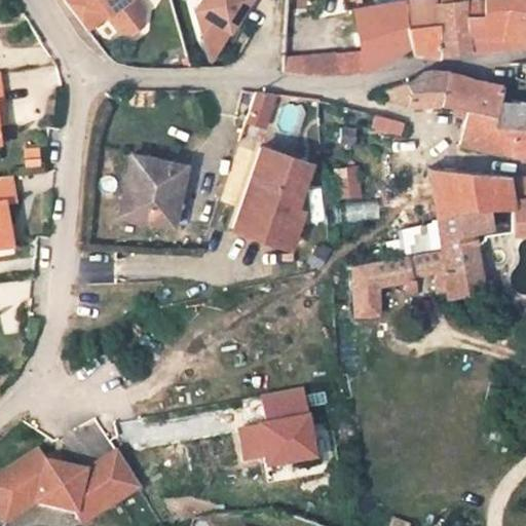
[(63,0),(86,31),(106,14),(120,32),(130,33),(142,24),(143,12),(133,0),(63,0)]
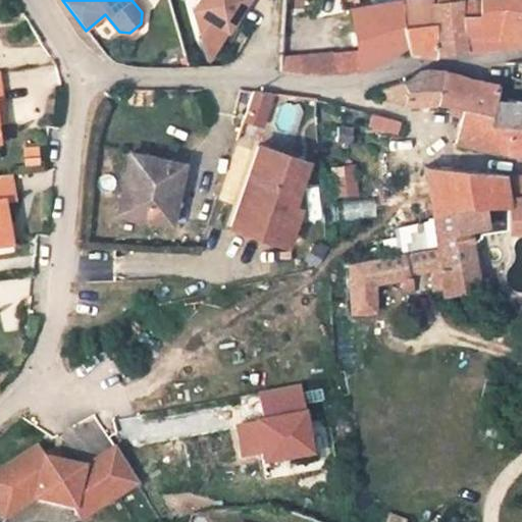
[(199,0),(192,12),(203,46),(220,44),(245,0),(199,0)]
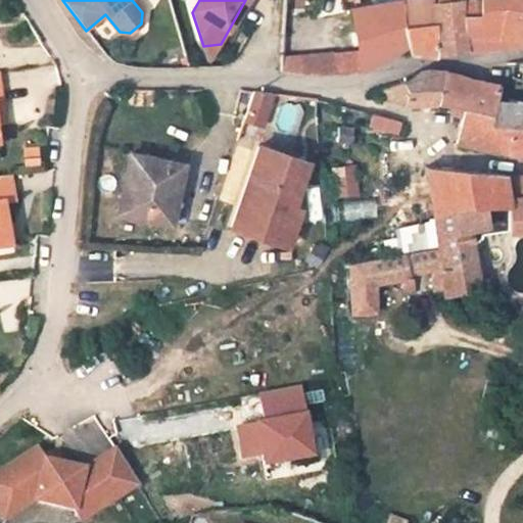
[(421,0),(400,2),(403,31),(407,48),(409,54),(435,56),(496,48),(500,8),(480,8),(479,0),(421,0)]
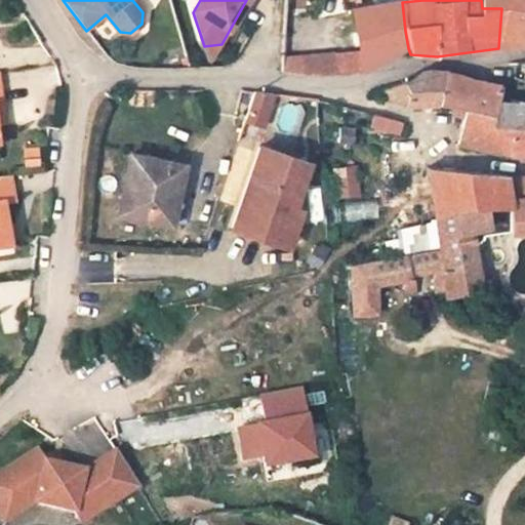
[(524,36),(524,0),(481,0),(482,8),(501,8),(498,48),(524,44),(524,36)]
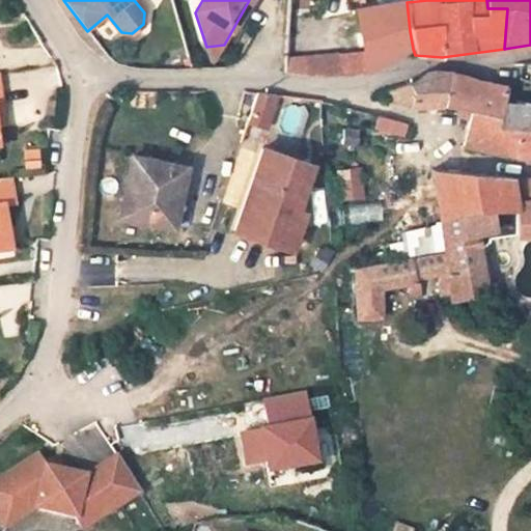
[(407,2),(358,11),(365,54),(367,73),(413,49),(410,31),(407,2)]
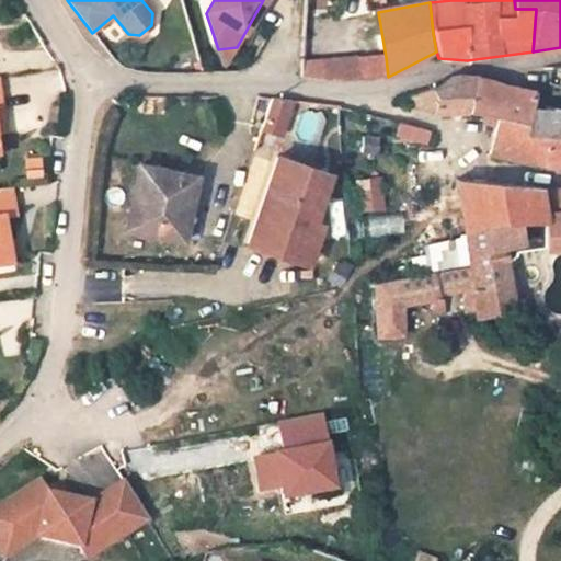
[(218,49),(225,66),(237,47),(218,49)]
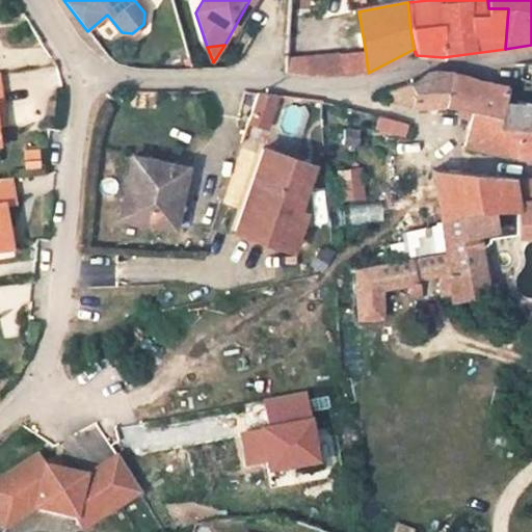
[(366,54),(307,57),(304,75),(328,77),(368,73),(366,54)]
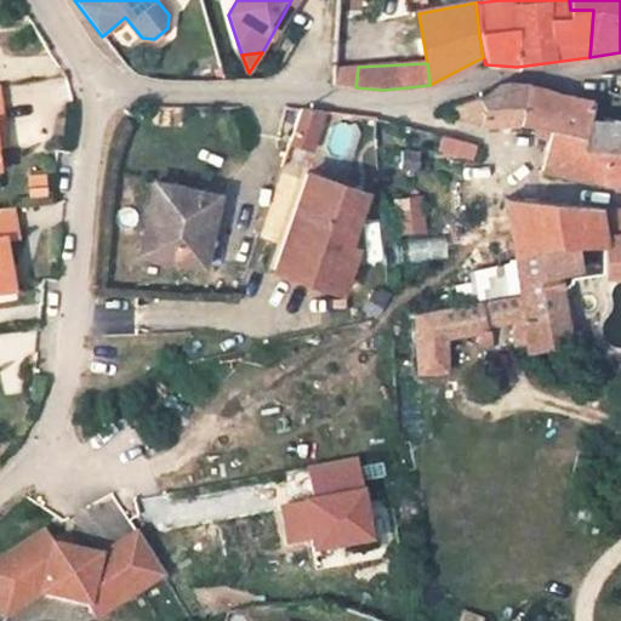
[(358,67),(332,69),(332,86),(355,87),(358,67)]
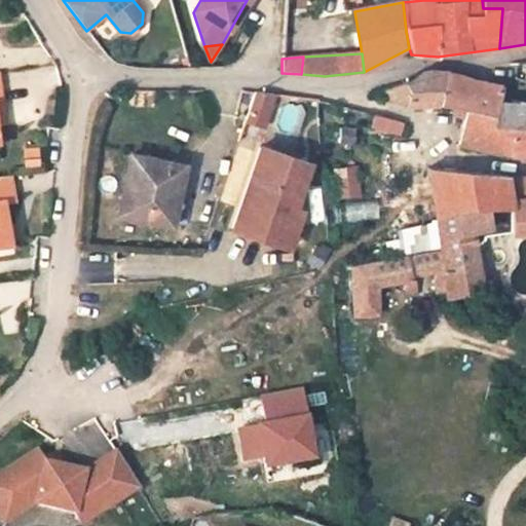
[(525,204),(524,204),(524,197),(510,195),(506,176),(505,174),(427,167),(430,191),(435,217),(462,209),(468,208),(513,209),(511,235),(525,235),(525,126),(490,126),(496,100),(500,85),(428,70),(424,71),(420,73),(409,80),(404,82),(380,89),(379,100),(408,106),(411,91),(441,89),(437,104),(453,107),(464,109),(463,114),(457,143),(505,154),(525,152),(525,204)]
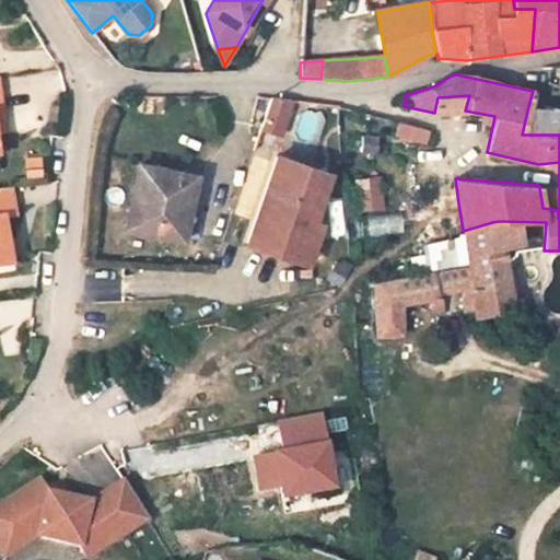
[(469,95),(438,97),(434,113),(465,111),(469,95)]
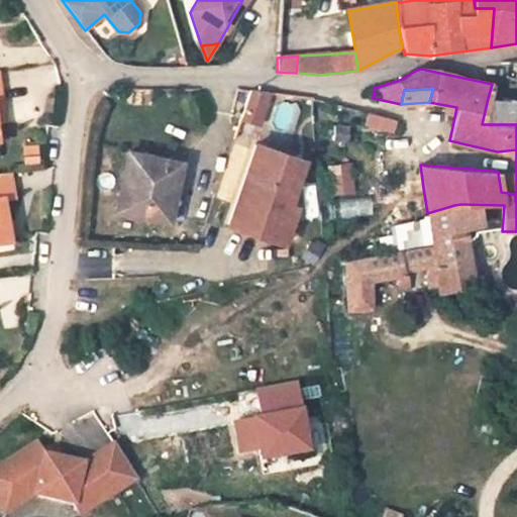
[(266,97),(248,92),(239,119),(256,125),(266,97)]
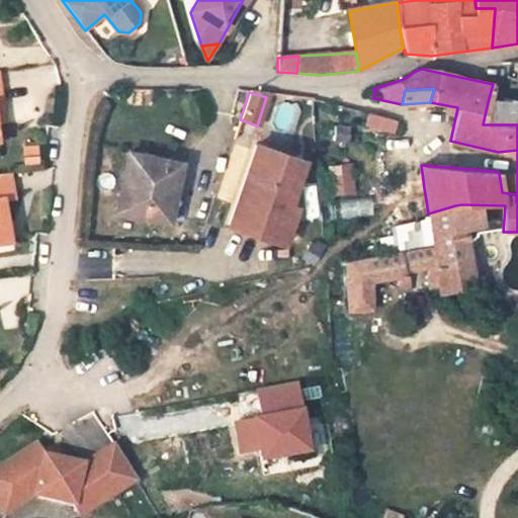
[(517,102),(489,98),(483,124),(517,124),(517,102)]
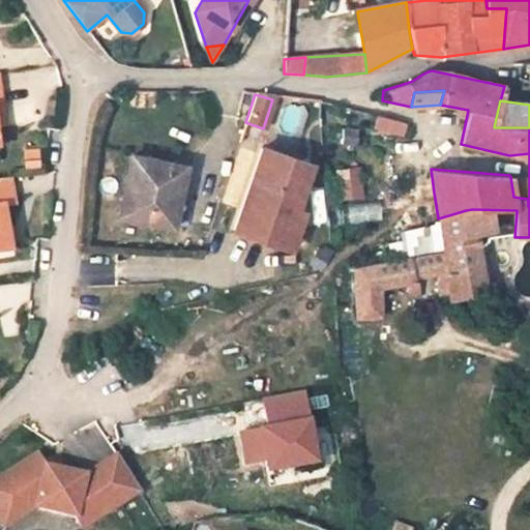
[(280,128),(299,135),(307,110),(288,104),(280,128)]
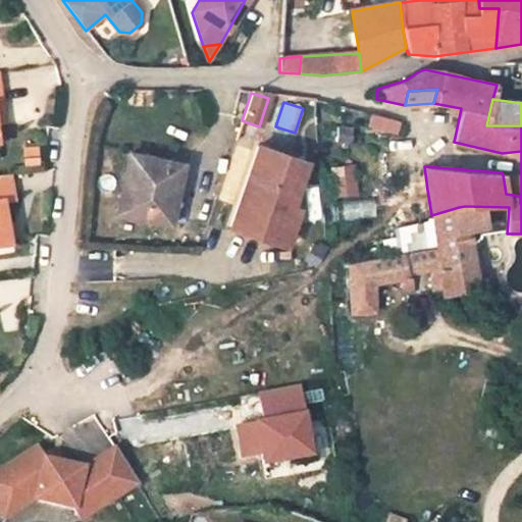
[(398,122),(375,116),(372,124),(396,131),(398,122)]
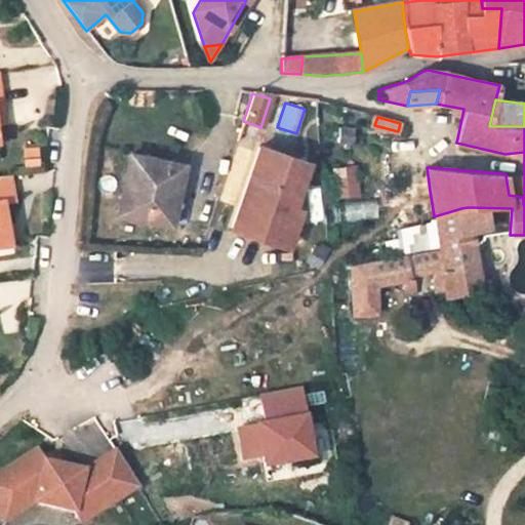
[(337,144),(354,145),(355,128),(339,127),(337,144)]
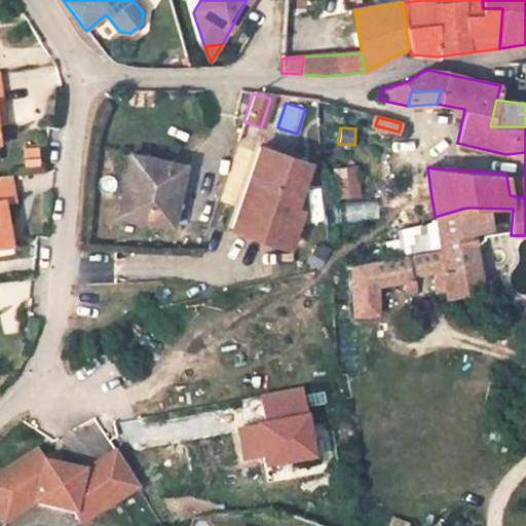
[(23,147),(23,168),(40,168),(40,147),(23,147)]
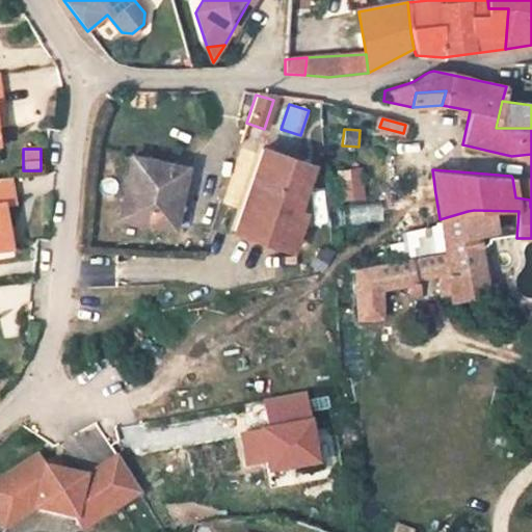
[(234,232),(271,245),(282,213),(287,215),(290,208),(304,164),(262,150),(234,232)]
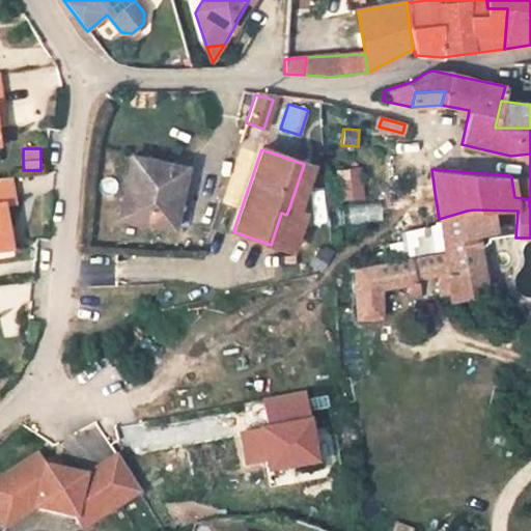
[(185,167),(133,156),(120,215),(167,225),(175,189),(179,190),(185,167)]
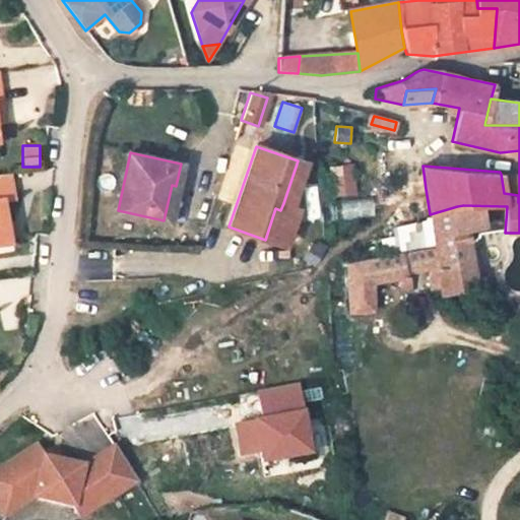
[(335,196),(356,195),(354,164),(333,166),(335,196)]
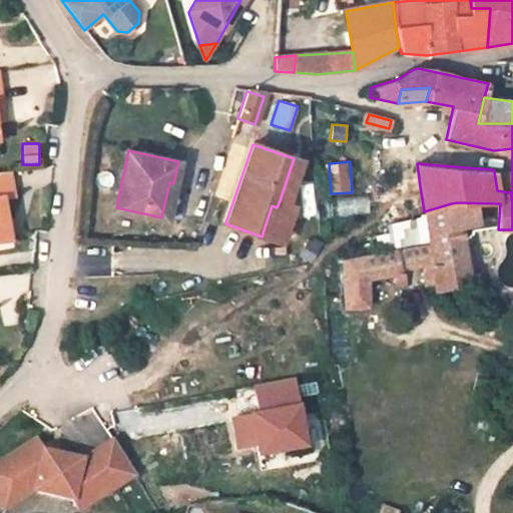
[(512,172),(494,171),(497,190),(511,192),(511,199),(512,199),(512,172)]
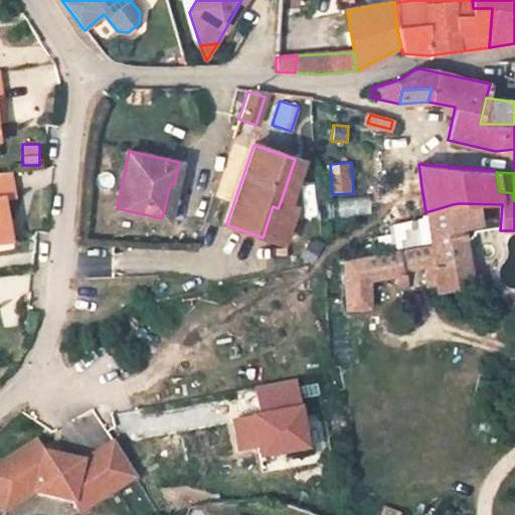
[(12,197),(8,173),(0,173),(0,243),(9,242),(7,232),(5,222),(1,199),(12,197)]
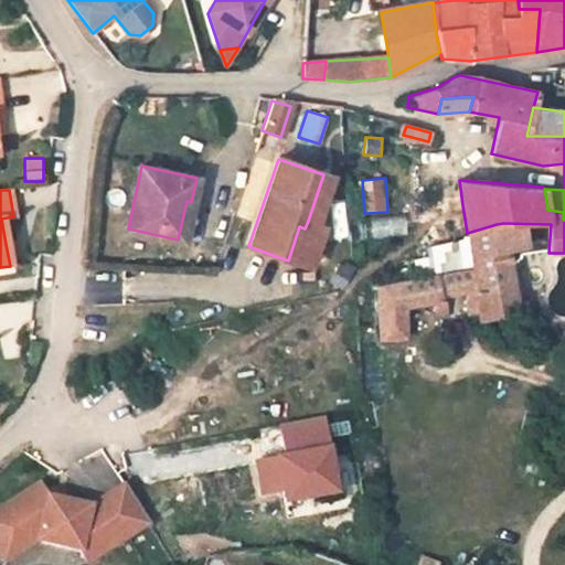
[(308,267),(322,226),(308,221),(305,228),(299,226),(288,260),(308,267)]
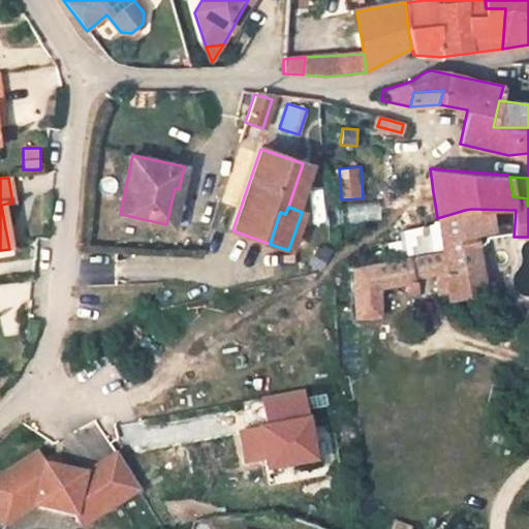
[(437,218),(438,222),(441,252),(445,278),(447,291),(448,298),(489,289),(488,283),(483,283),(477,247),(471,209),(465,210),(437,218)]
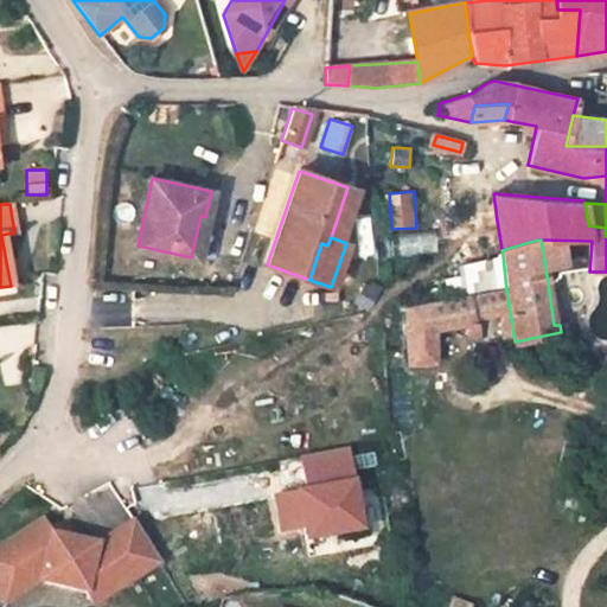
[(541,240),(548,283),(553,282),(560,276),(560,274),(589,272),(592,241),(541,240)]
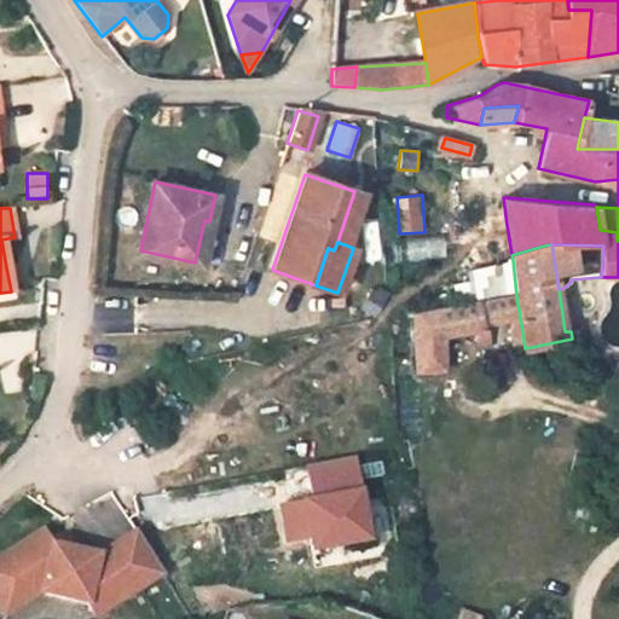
[(510,264),(496,266),(498,288),(513,284),(510,264)]
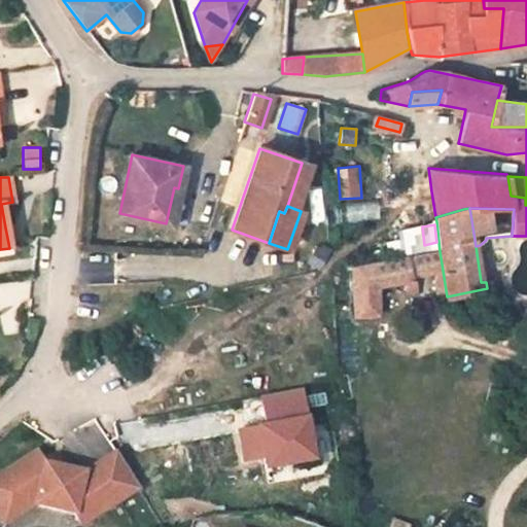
[(422,226),(398,232),(401,250),(424,245),(422,226)]
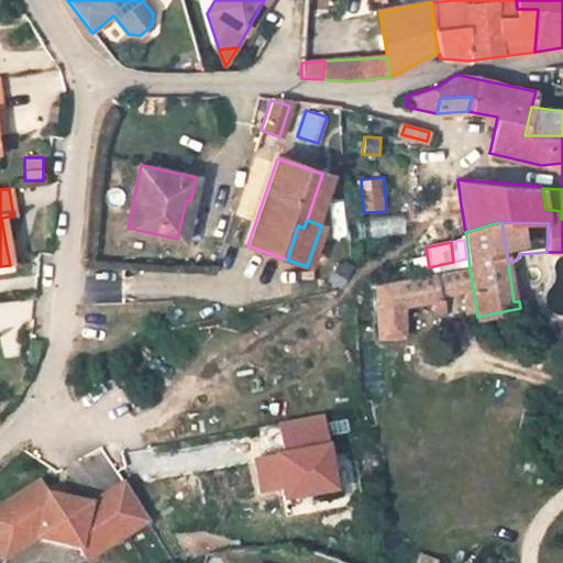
[(474,296),(470,268),(377,286),(379,337),(403,335),(401,306),(432,299),(443,297),(462,293),(463,297),(474,296)]
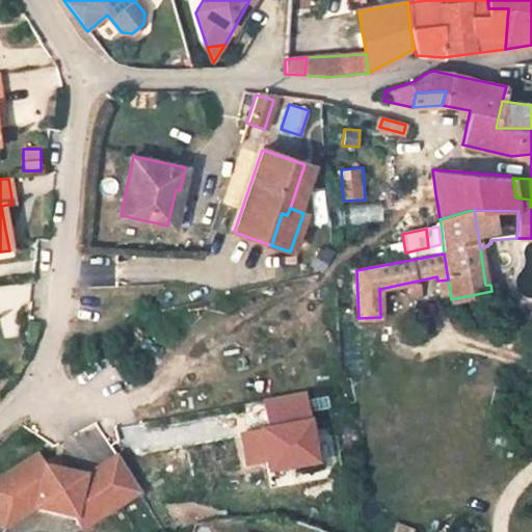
[(448,280),(437,281),(439,295),(450,293),(448,280)]
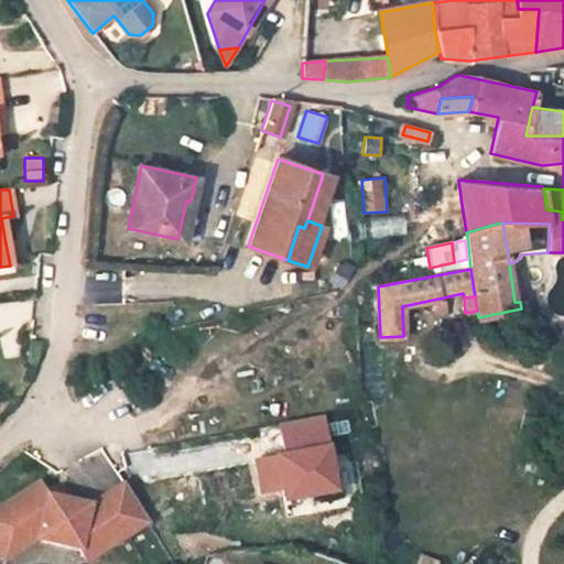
[(444,297),(433,300),(435,314),(447,312),(444,297)]
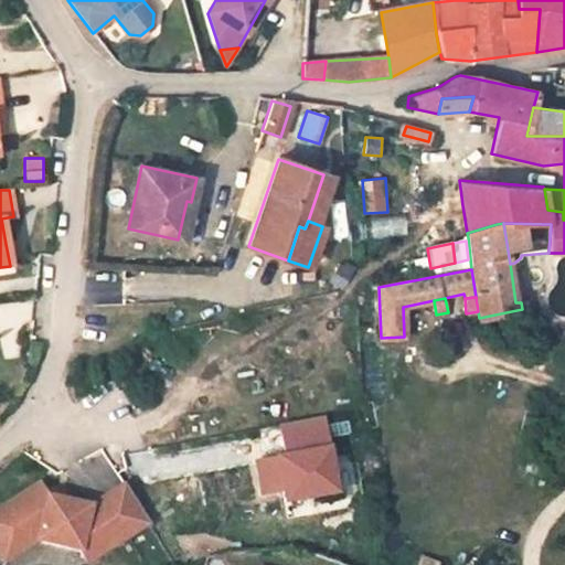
[(326,416),(283,425),(288,454),(258,460),(265,493),(285,490),(287,501),(341,490),(326,416)]
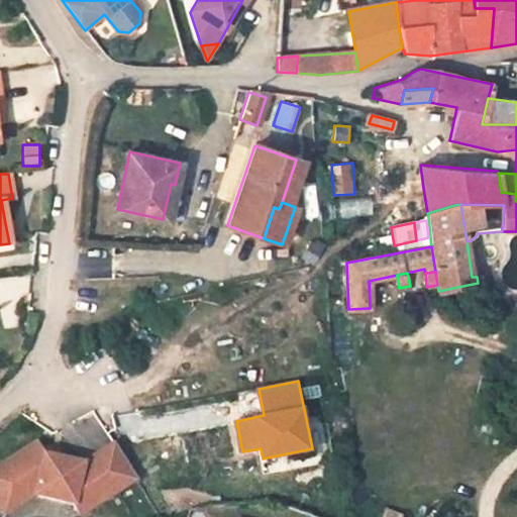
[(34,442),(0,464),(0,506),(4,512),(34,493),(73,504),(80,515),(136,479),(113,443),(82,463),(41,453),(34,442)]
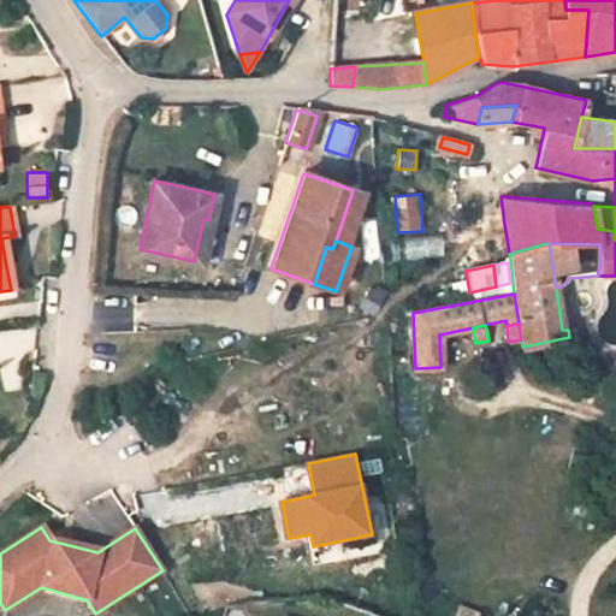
All buildings are outlined.
